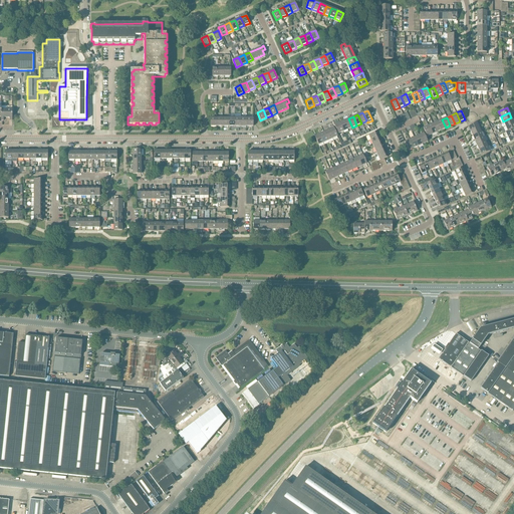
[(505,126),(513,122),(511,117),(503,121),(505,126)]
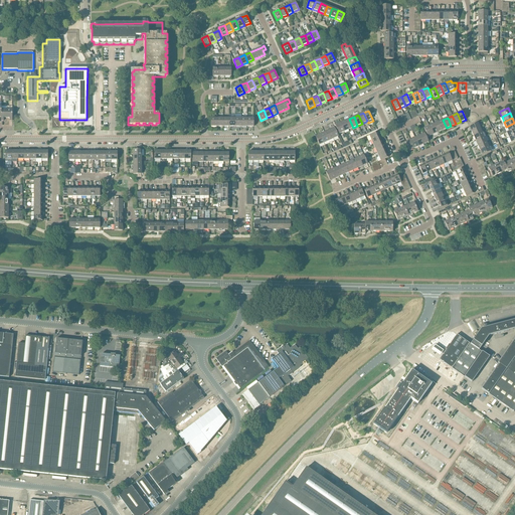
[(353,128),(349,119),(344,121),(348,130),(353,128)]
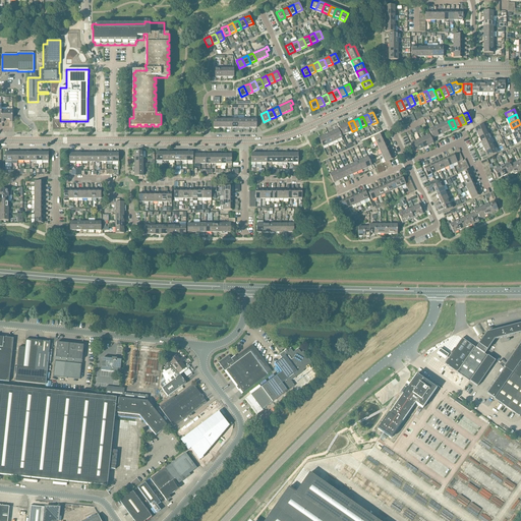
[(452,129),(448,121),(443,123),(447,132),(452,129)]
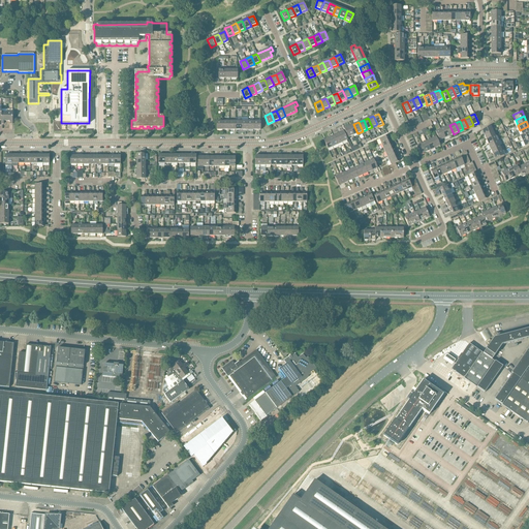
[(358,133),(353,124),(349,127),(353,135),(358,133)]
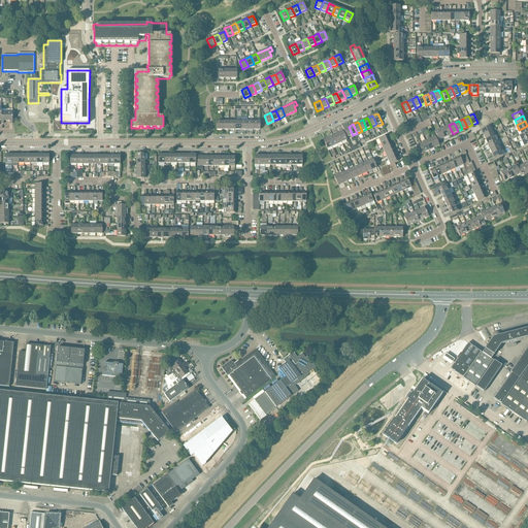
[(453,134),(449,125),(444,127),(449,136),(453,134)]
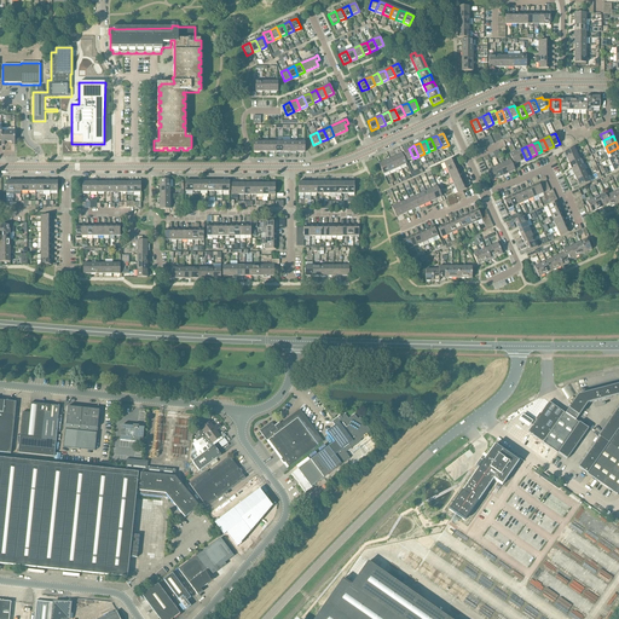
[(574,148),(563,152),(566,158),(577,154),(574,148)]
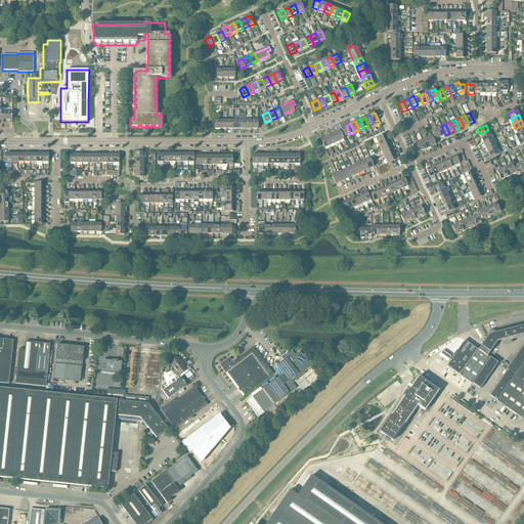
[(523,125),(515,129),(517,134),(523,131),(523,125)]
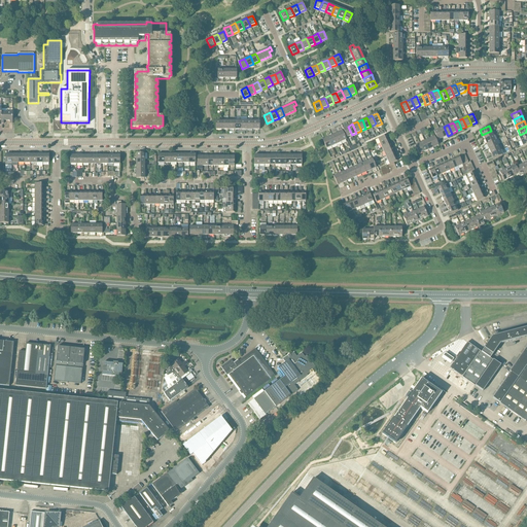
[(352,135),(348,127),(343,129),(347,137),(352,135)]
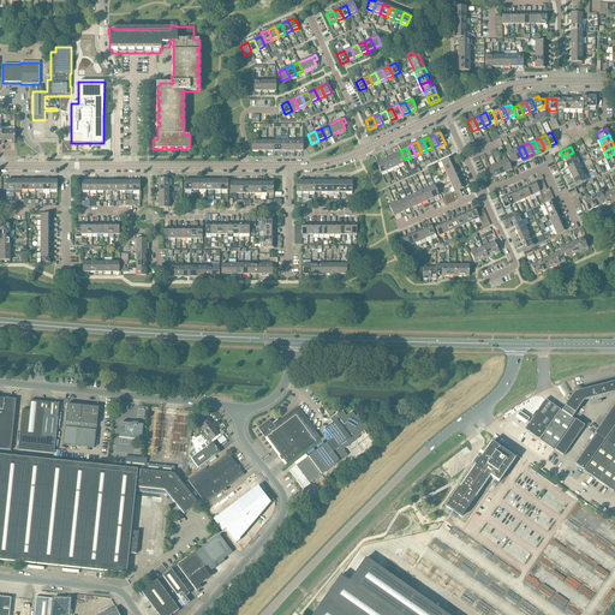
[(523,159),(518,148),(512,150),(517,161),(523,159)]
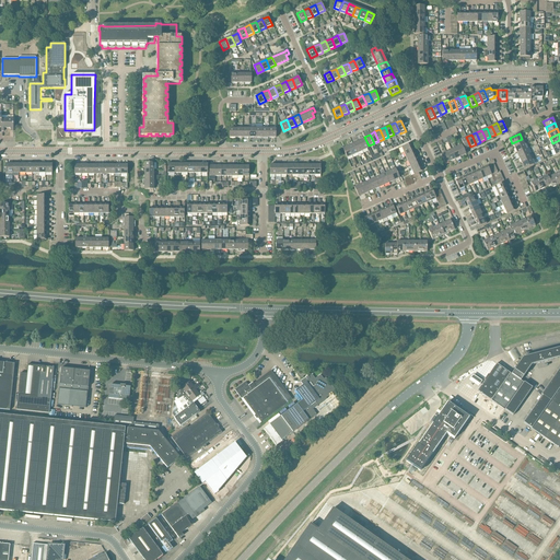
[(461,139),(465,149),(470,147),(466,137),(461,139)]
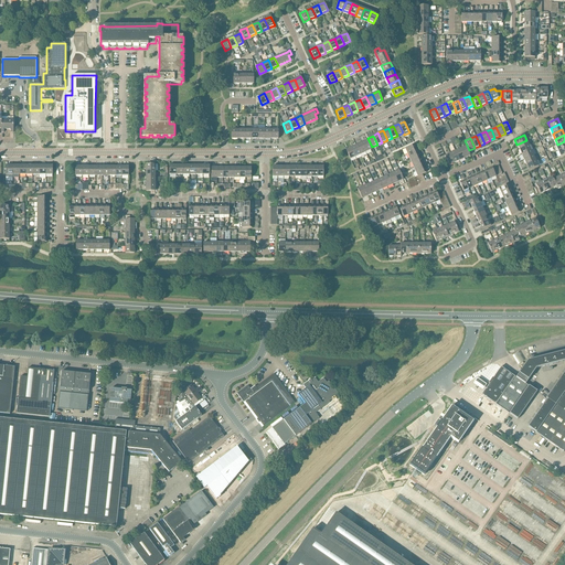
[(361,142),(365,152),(371,150),(366,140),(361,142)]
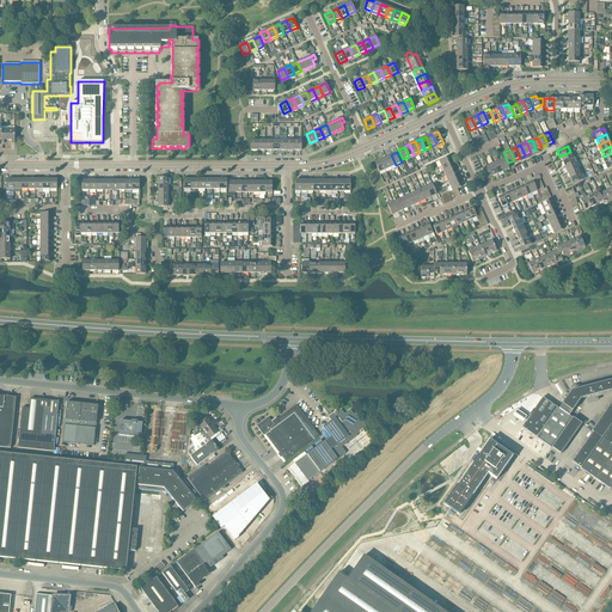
[(563,163),(573,158),(570,152),(560,157),(563,163)]
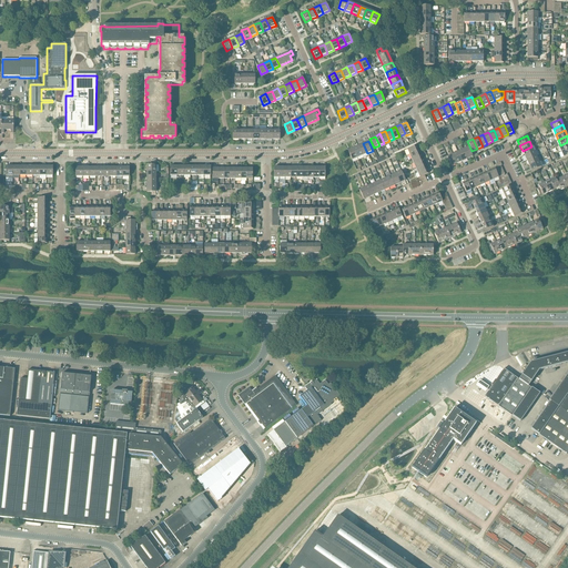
[(560,152),(567,148),(567,142),(560,145),(558,146),(560,152)]
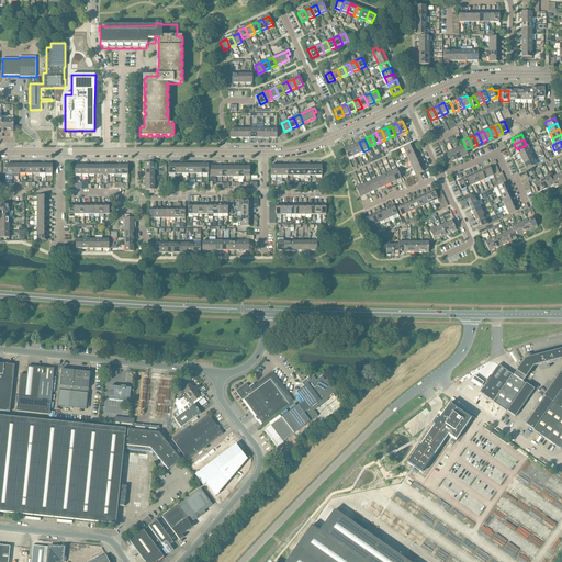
[(363,152),(359,142),(355,145),(359,154),(363,152)]
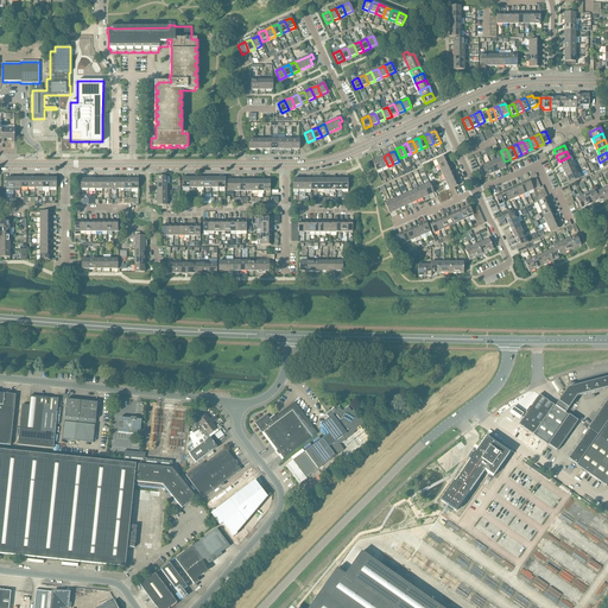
[(445,156),(436,160),(438,165),(448,160),(447,159),(445,156)]
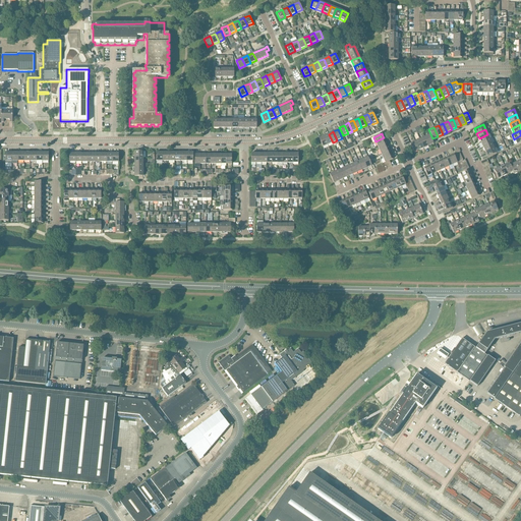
[(333,142),(329,134),(324,136),(328,145),(333,142)]
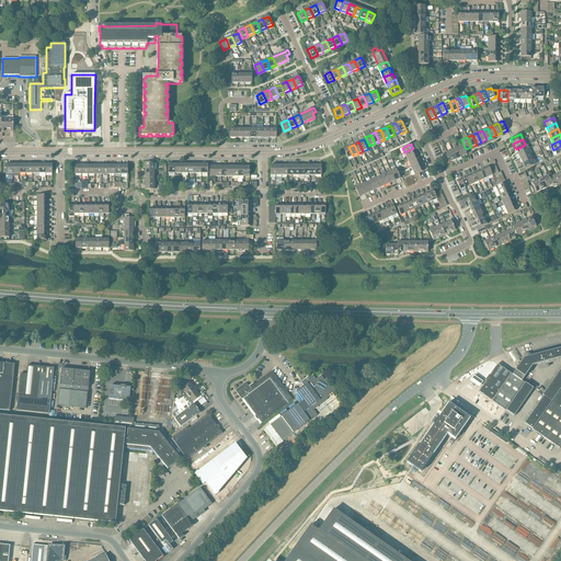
[(467,155),(462,145),(457,148),(461,157),(467,155)]
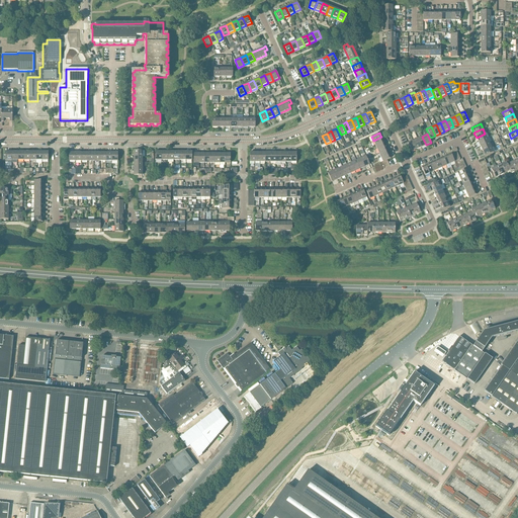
[(485,134),(477,138),(479,142),(487,138),(485,134)]
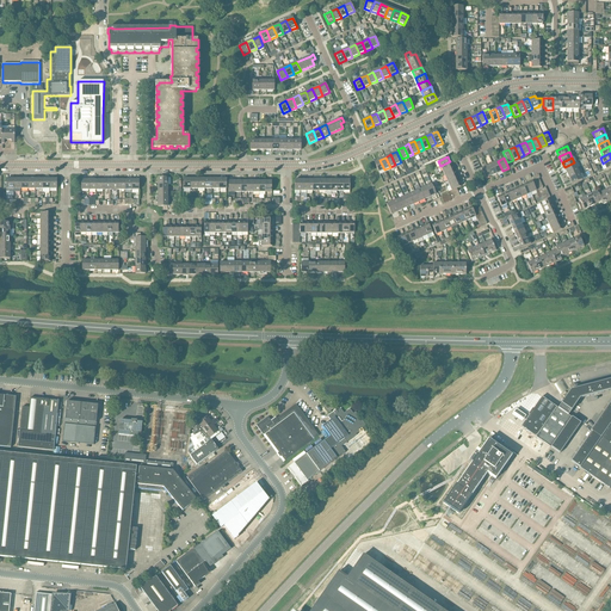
[(374,162),(378,173),(384,170),(380,160),(374,162)]
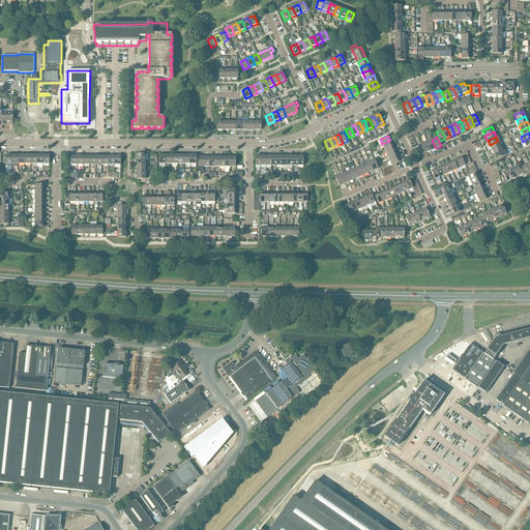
[(383,148),(392,144),(390,141),(391,140),(390,140),(382,144),(383,148)]
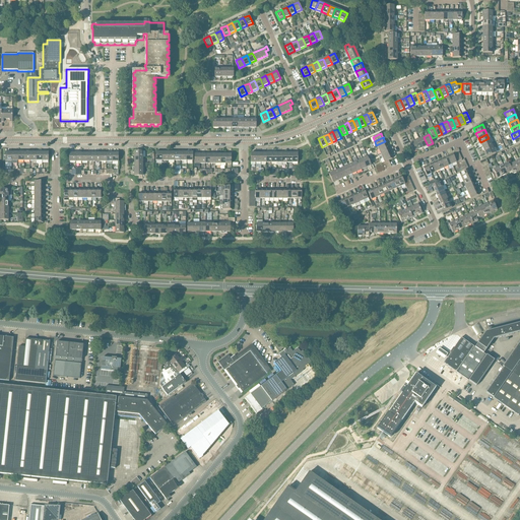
[(418,139),(423,148),(428,145),(424,137),(418,139)]
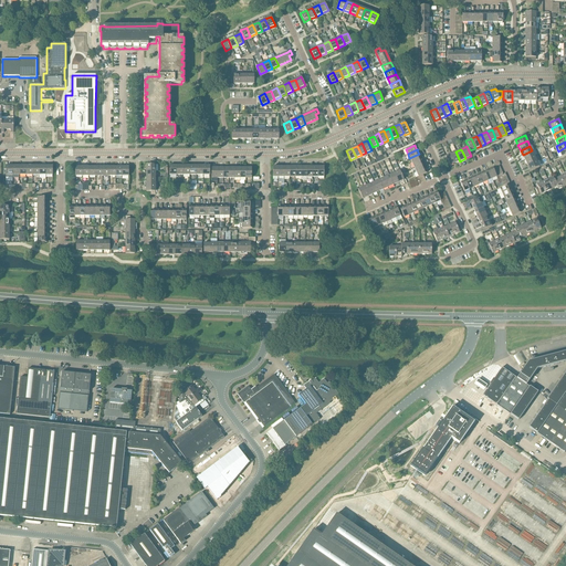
[(525,160),(534,156),(532,150),(523,155),(525,160)]
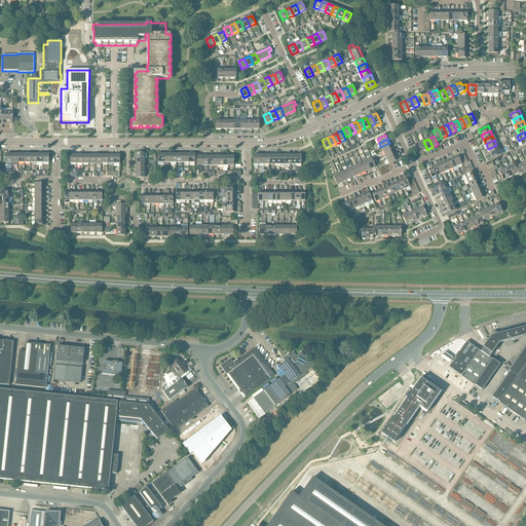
[(419,143),(422,152),(427,150),(423,141),(419,143)]
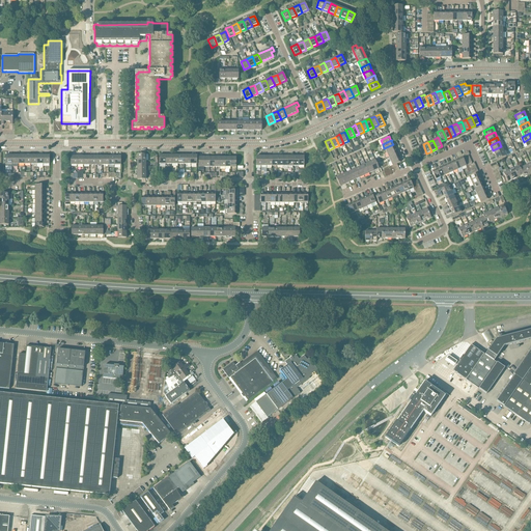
[(423,144),(418,146),(422,156),(426,154),(423,144)]
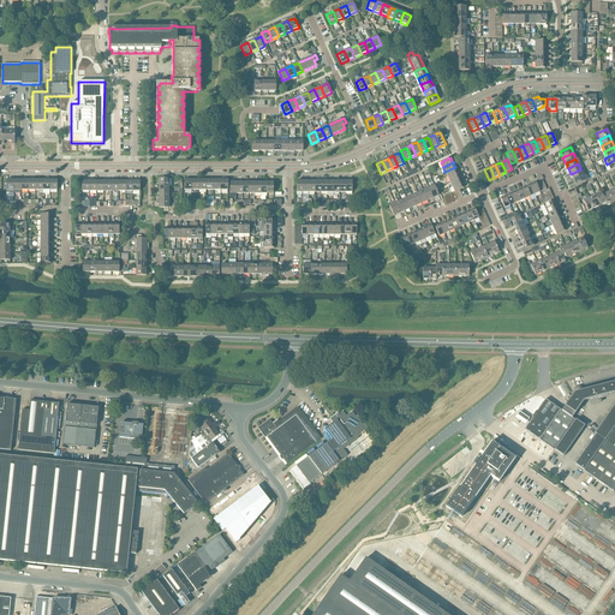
[(573,180),(584,175),(580,169),(571,174),(573,180)]
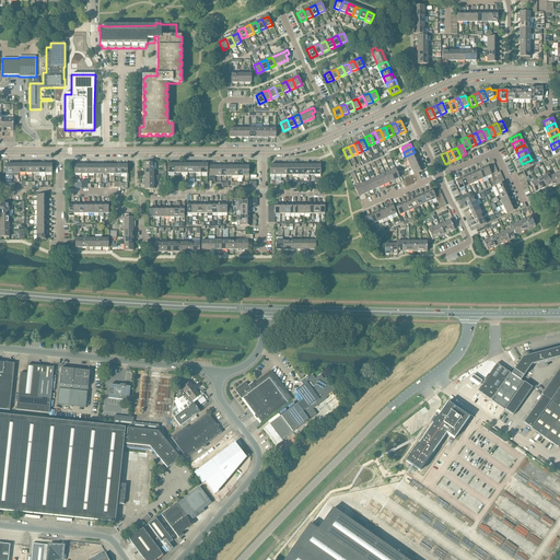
[(524,170),(534,165),(532,160),(522,164),(524,170)]
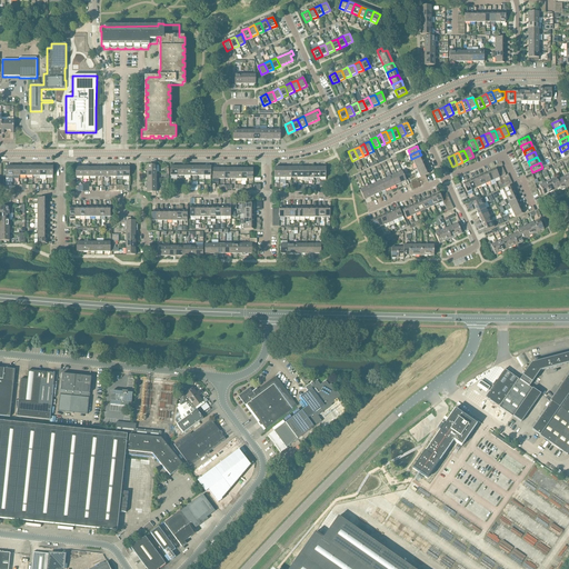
[(427,169),(418,173),(420,178),(422,177),(426,176),(429,173),(427,169)]
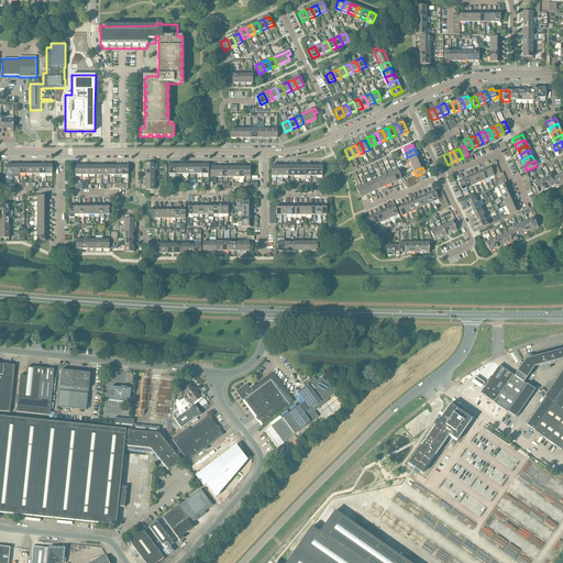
[(401,179),(397,169),(392,172),(396,181),(401,179)]
